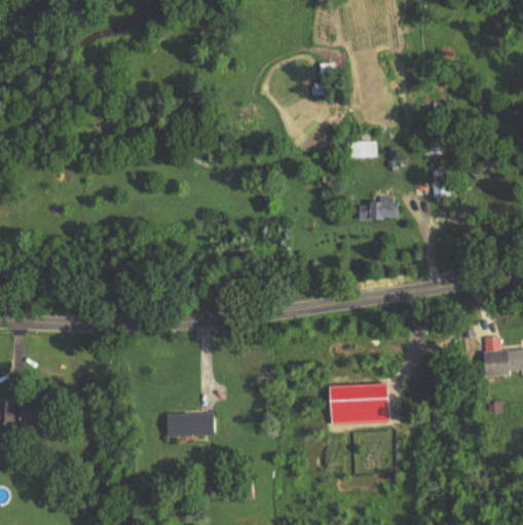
[(335,63),(321,62),(319,71),(333,72),(335,63)]
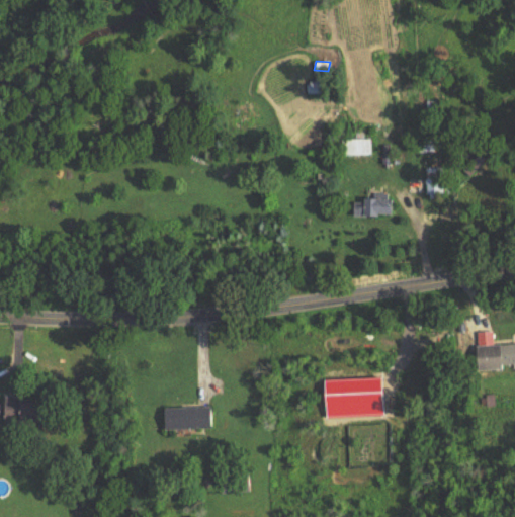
[(415,139),(418,153),(431,150),(429,137),(415,139)]
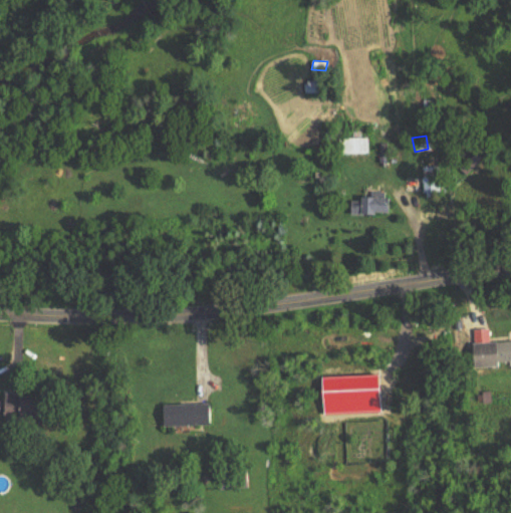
[(337,155),(366,155),(366,137),(337,137),(337,155)]
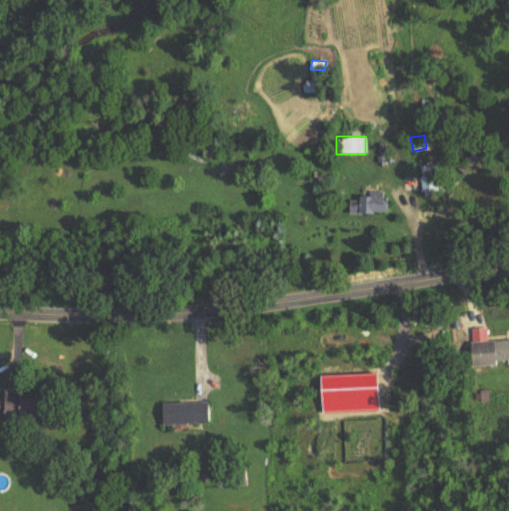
[(418,165),(418,195),(436,195),(436,165),(418,165)]
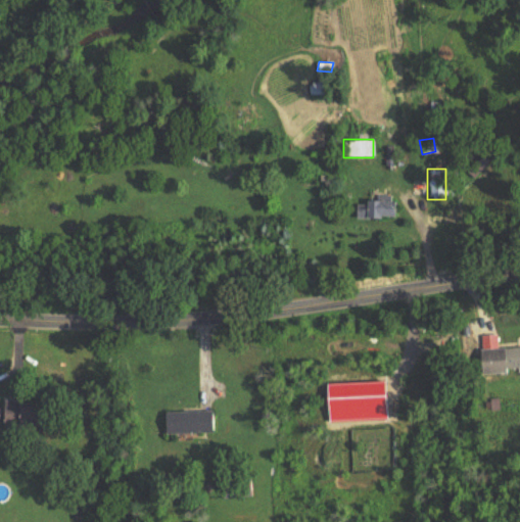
[(396,198),(368,198),(368,204),(357,204),(357,218),(396,218),(396,198)]
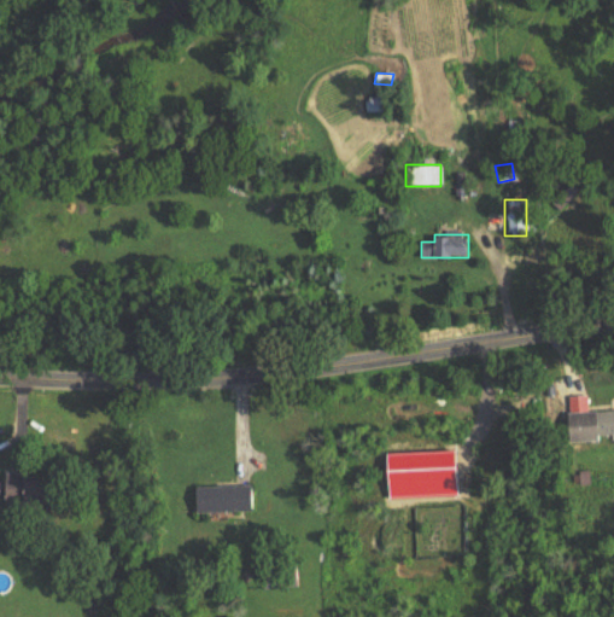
[(613,409),(568,413),(569,440),(613,437),(613,409)]
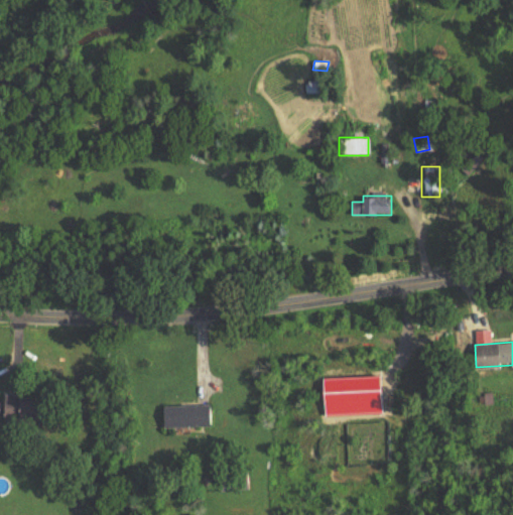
[(21,421),(43,422),(44,396),(3,394),(2,416),(21,417),(21,421)]
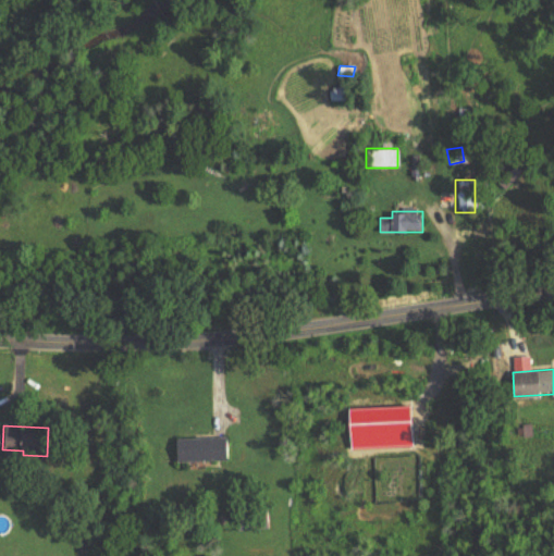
[(226,439),(176,439),(176,461),(226,461),(226,439)]
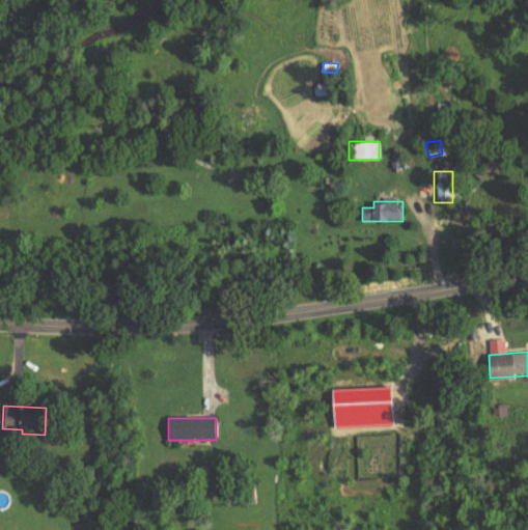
[(245,504),(245,491),(226,492),(227,505),(245,504)]
